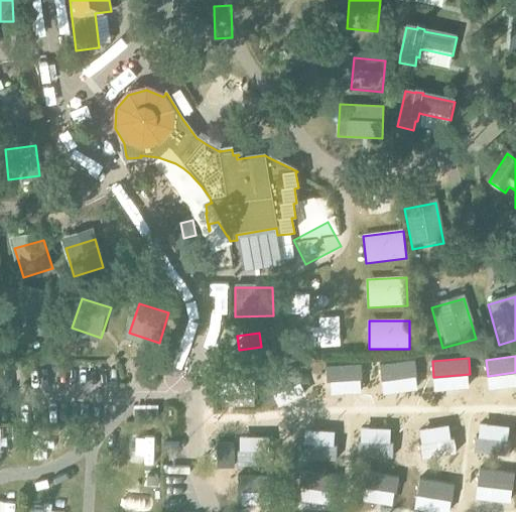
[(415,360),(380,365),(382,380),(417,376),(415,360)]
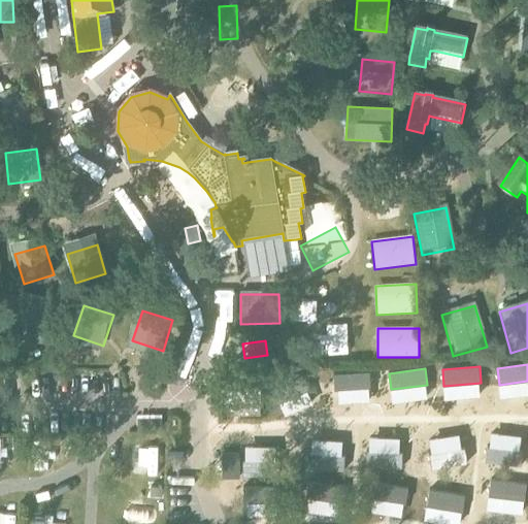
[(370,372),(333,375),(334,390),(371,388),(370,372)]
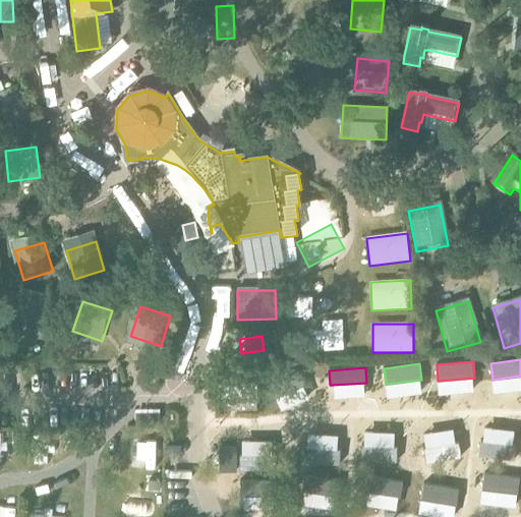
[(90,372),(95,389),(112,385),(107,368),(90,372)]
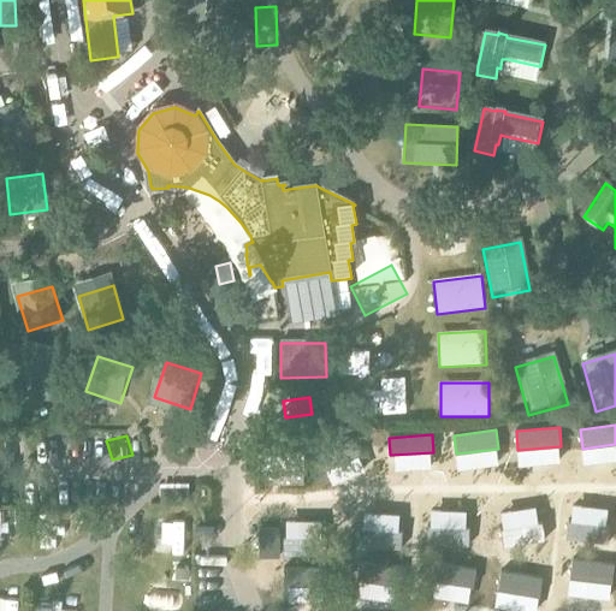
[(353,439),(315,456),(323,473),(361,456),(353,439)]
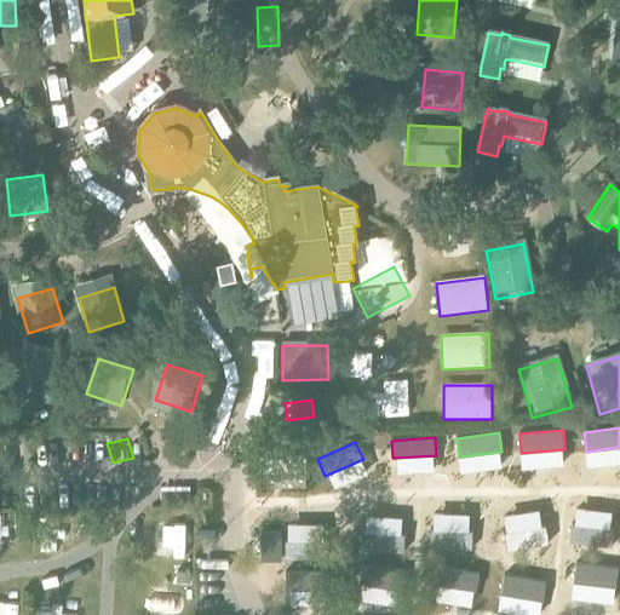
[(265,458),(305,458),(305,443),(265,443),(265,458)]
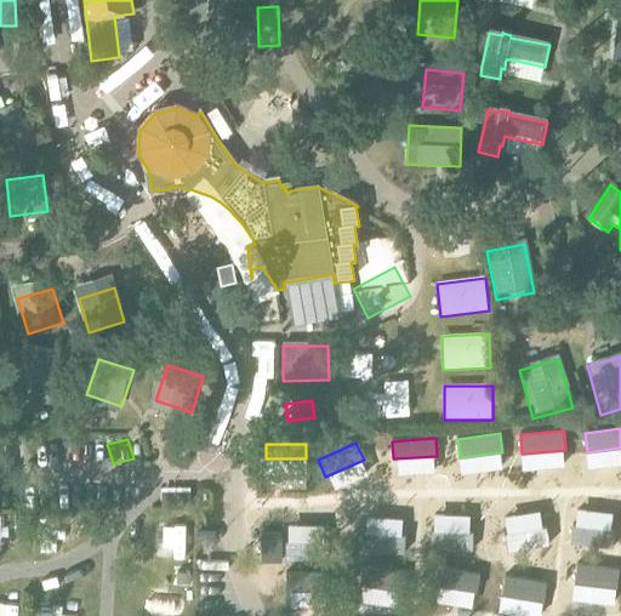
[(383,460),(382,483),(394,483),(396,461),(383,460)]
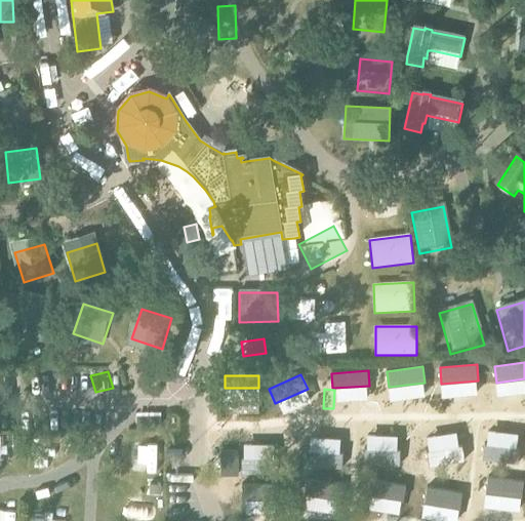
[(225,404),(225,416),(258,416),(258,404),(225,404)]
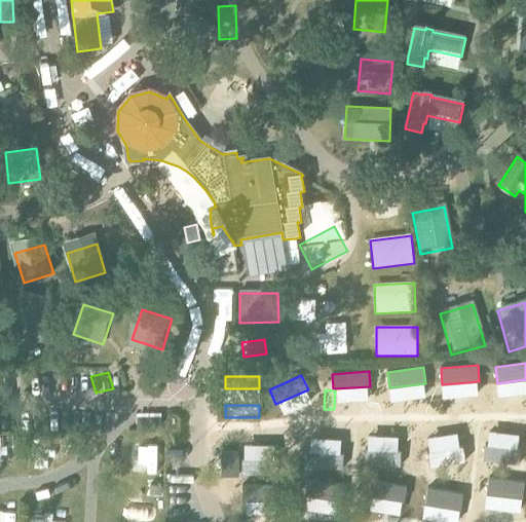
[(115,442),(116,468),(149,467),(148,440),(115,442)]
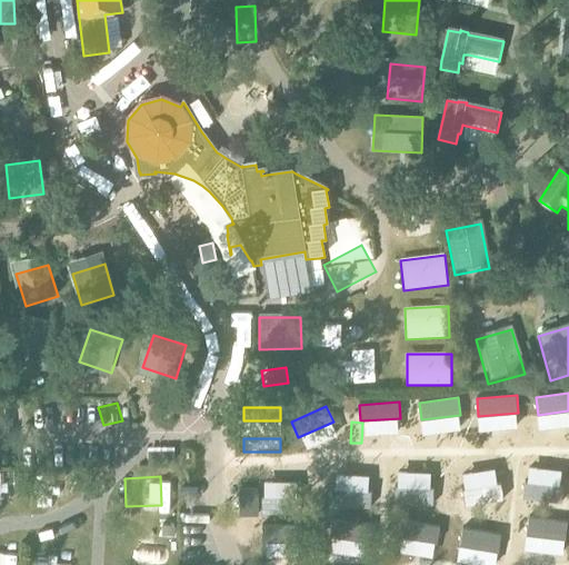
[(525,482),(522,498),(562,503),(565,486),(525,482)]
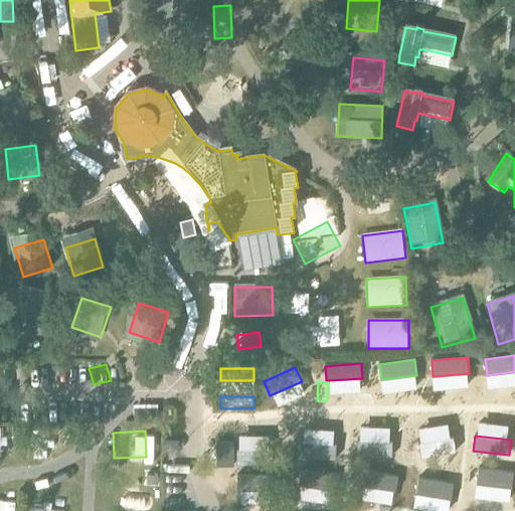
[(454,437),(418,443),(421,459),(457,453),(454,437)]
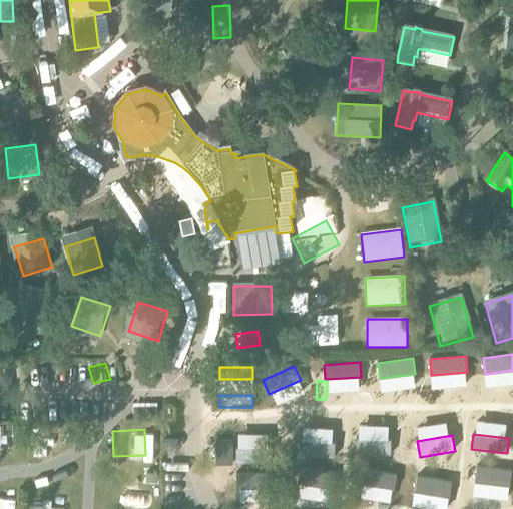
[(356,438),(356,454),(391,456),(392,440),(356,438)]
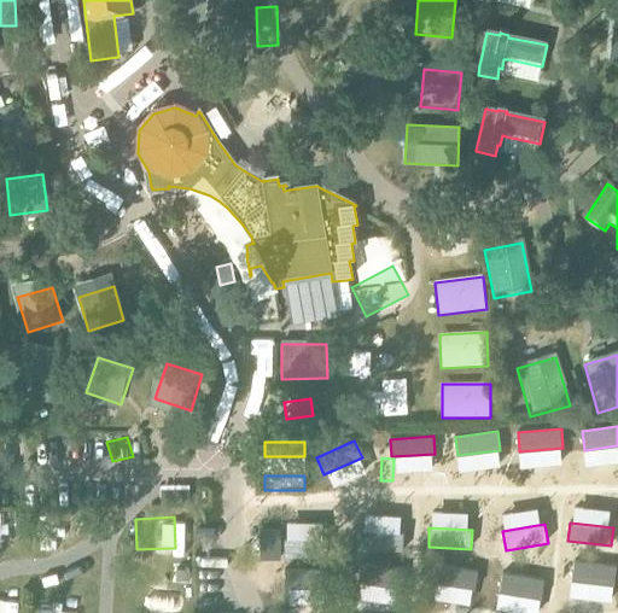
[(362,530),(360,549),(403,552),(404,533),(362,530)]
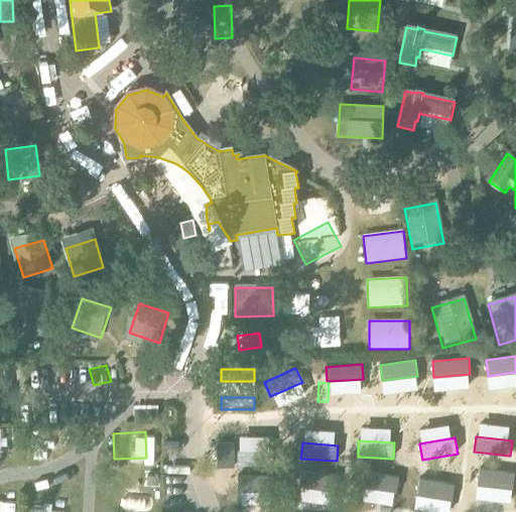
[(238,450),(237,466),(273,466),(273,450),(238,450)]
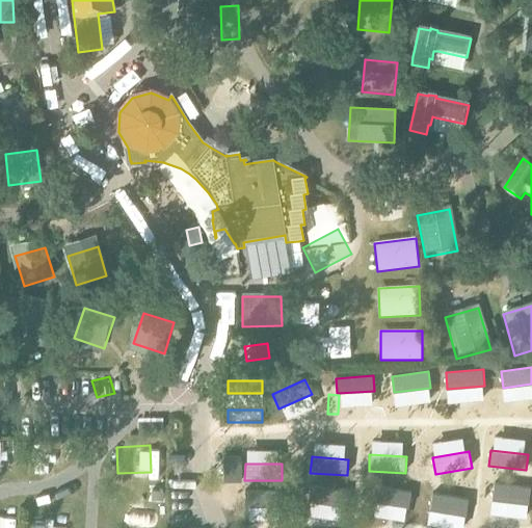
[(3,497),(15,498),(16,478),(3,477),(3,497)]
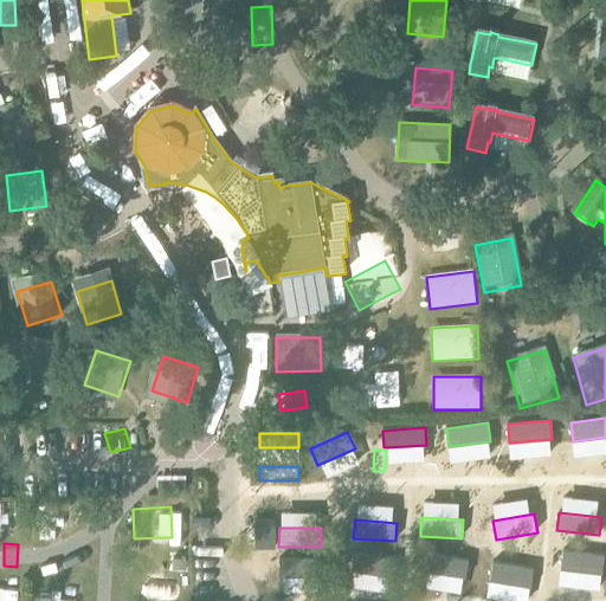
[(81,549),(36,547),(34,575),(79,577),(81,549)]
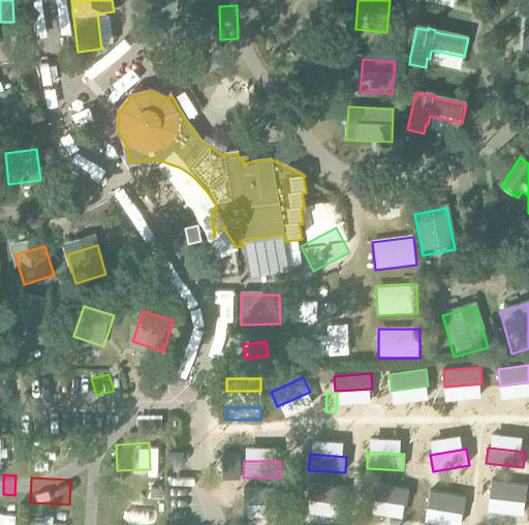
[(492,482),(489,512),(523,516),(527,486),(492,482)]
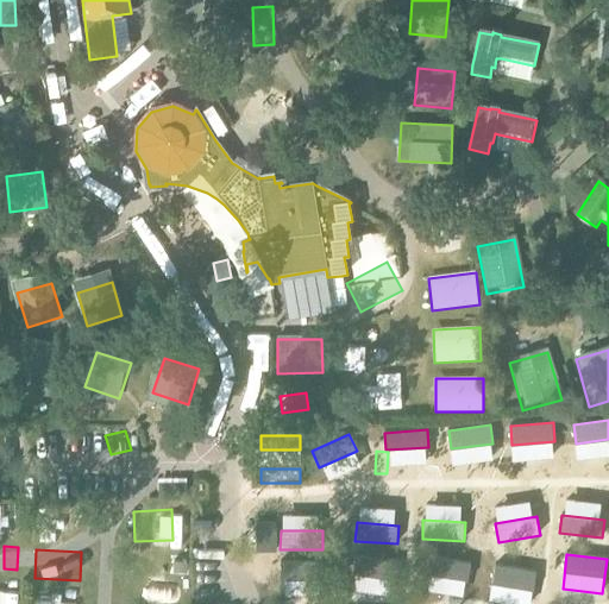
[(356,557),(353,574),(395,582),(399,564),(356,557)]
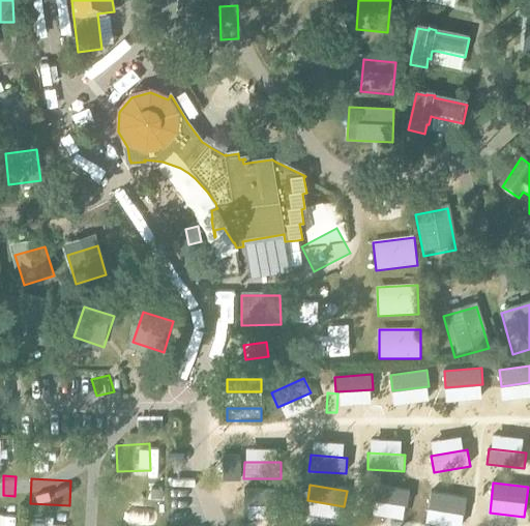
[(375,485),(372,500),(408,506),(410,491),(375,485)]
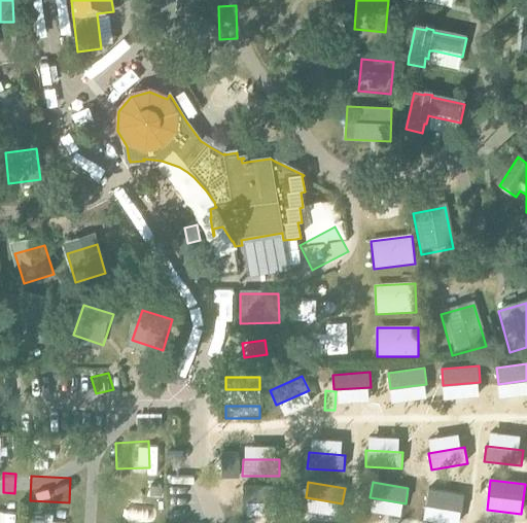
[(276,487),(243,487),(243,503),(277,502),(276,487)]
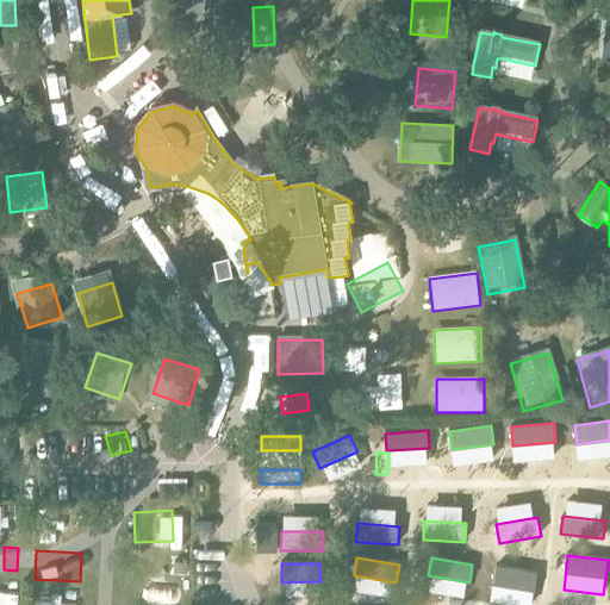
[(496,567),(491,602),(508,604),(531,604),(536,573),(496,567)]
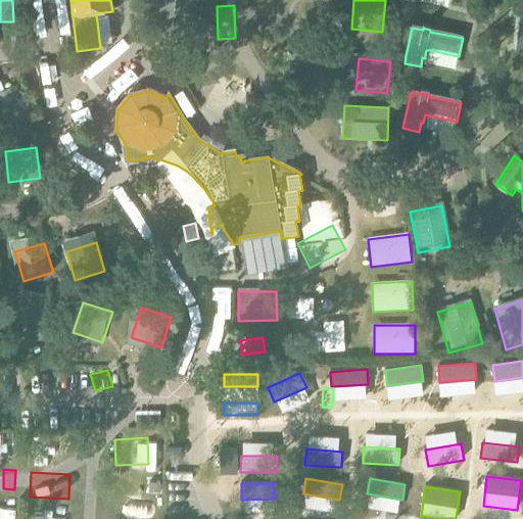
[(150,507),(151,490),(113,489),(113,506),(150,507)]
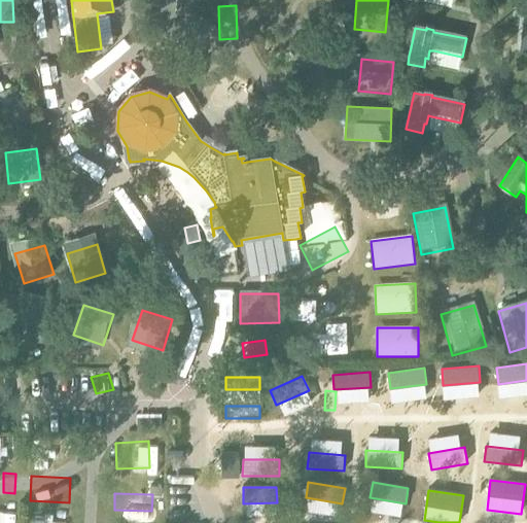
[(0,501),(0,520),(8,521),(9,502),(0,501)]
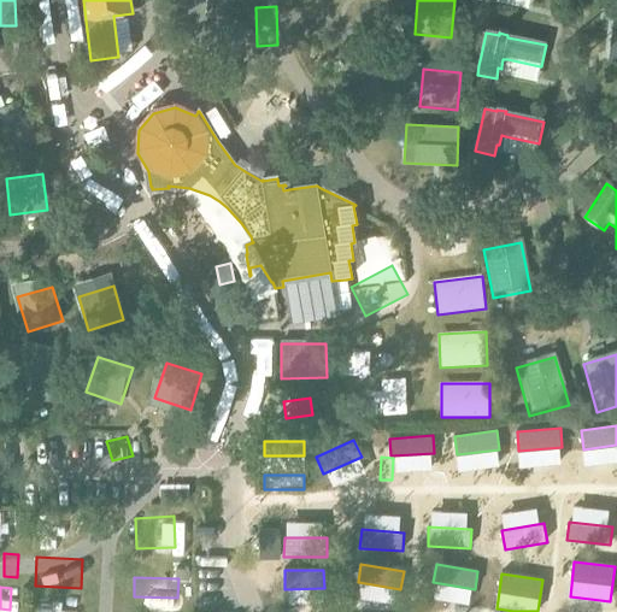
[(365,611),(366,592),(347,592),(346,611),(365,611)]
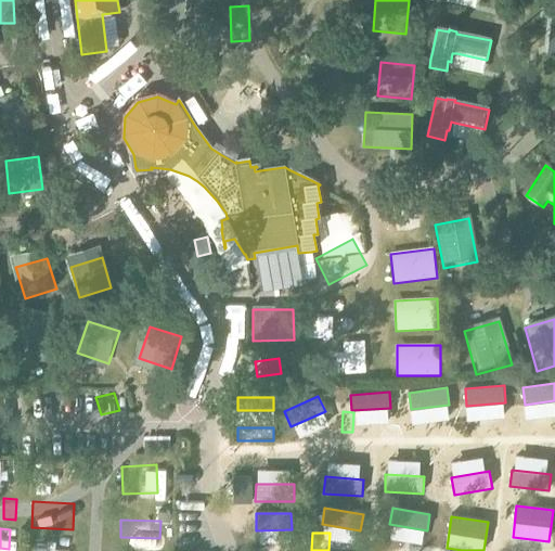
[(351,533),(350,550),(365,550),(368,533),(351,533)]
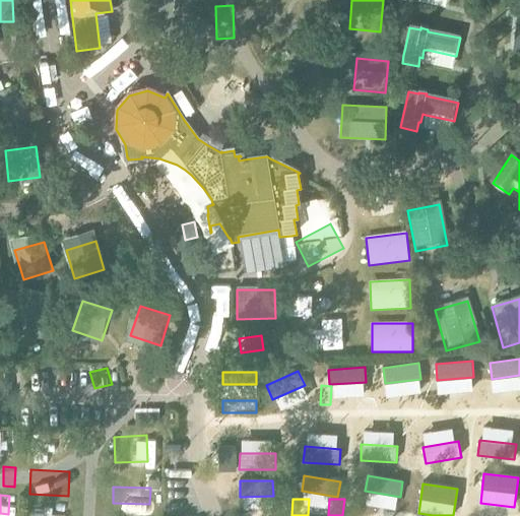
[(361,501),(360,515),(373,515),(373,500),(361,501)]
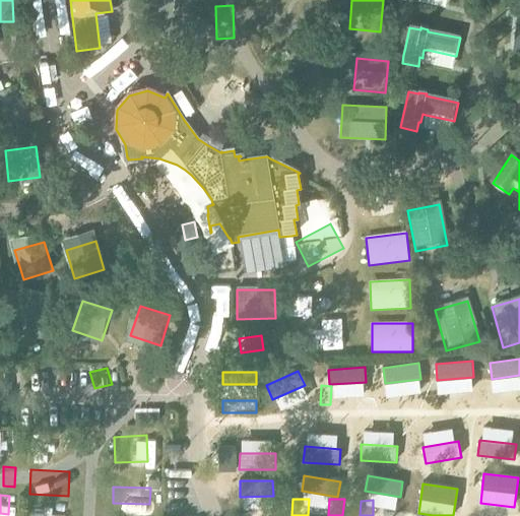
[(475,515),(476,503),(459,503),(459,515),(475,515)]
